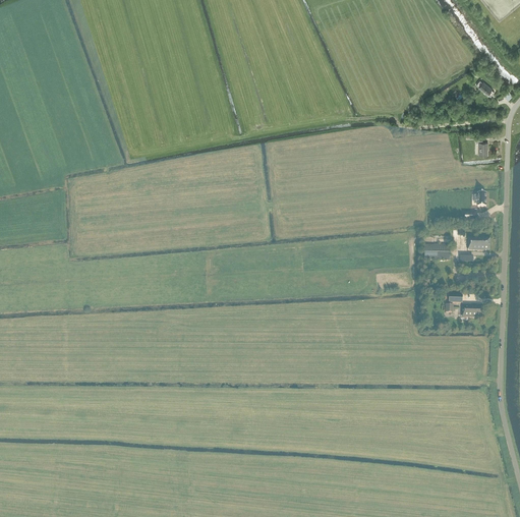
[(479,76),(475,81),(489,93),(494,88),(479,76)]
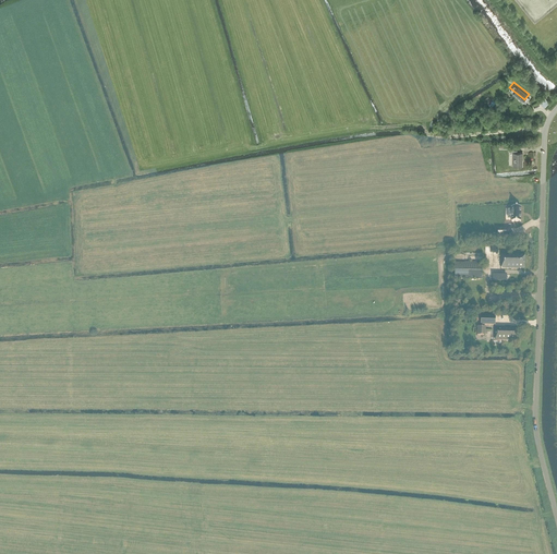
[(498,98),(492,94),(486,100),(495,108),(499,103),(496,100),(498,98)]
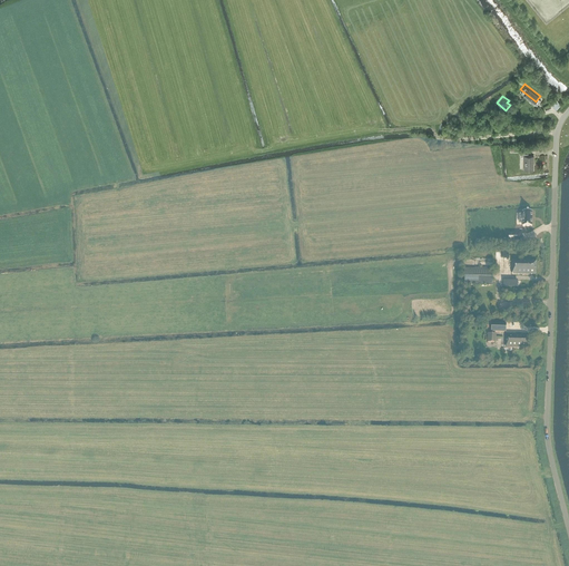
[(532,166),(532,153),(527,152),(527,147),(519,147),(519,150),(523,150),(523,166),(532,166)]
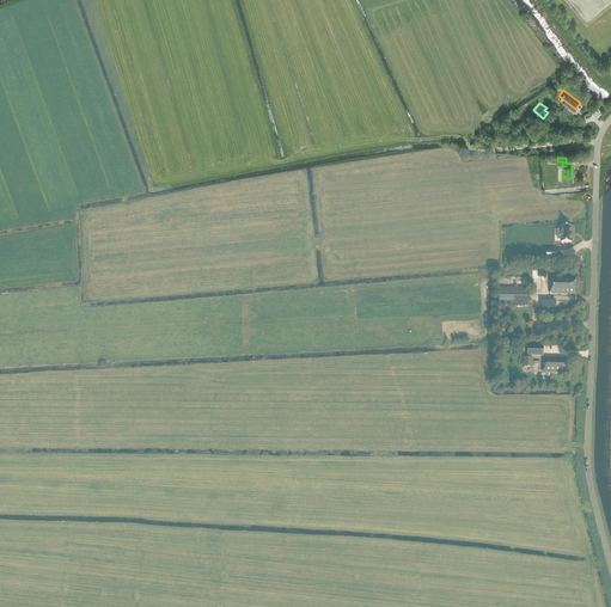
[(560,238),(569,238),(570,222),(560,222),(560,238)]
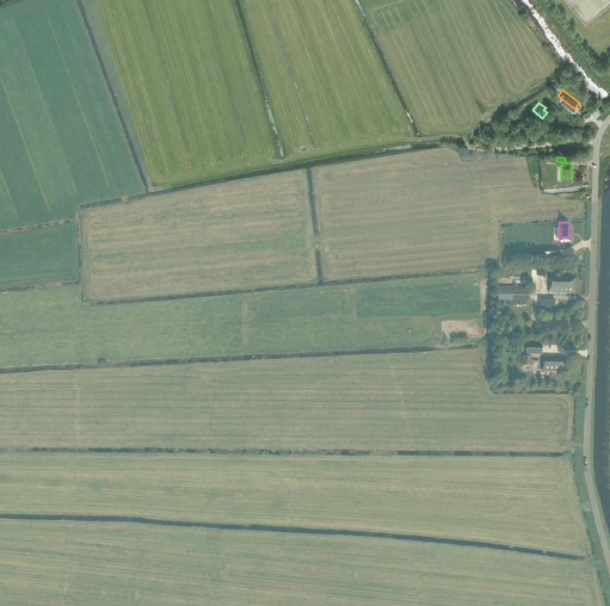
[(573,289),(573,274),(548,273),(547,284),(548,284),(548,289),(568,290),(568,289),(573,289)]
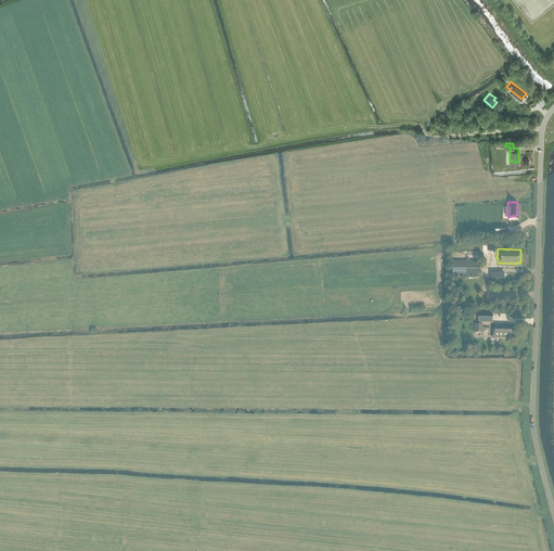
[(478,273),(478,258),(451,257),(451,273),(478,273)]
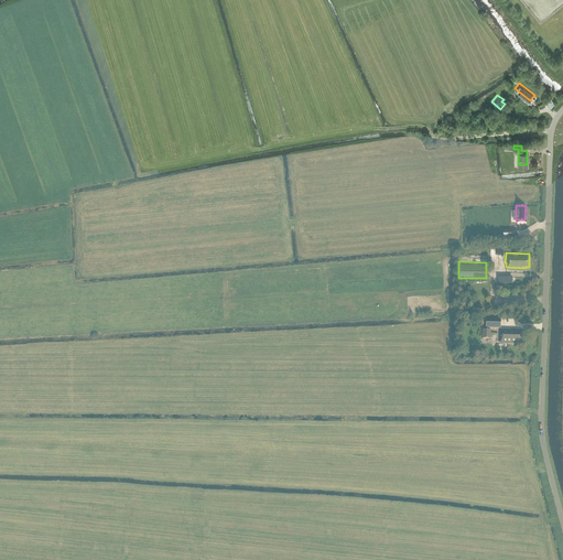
[(521,338),(521,330),(516,329),(516,327),(499,326),(499,336),(500,336),(499,340),(515,341),(515,338),(521,338)]
